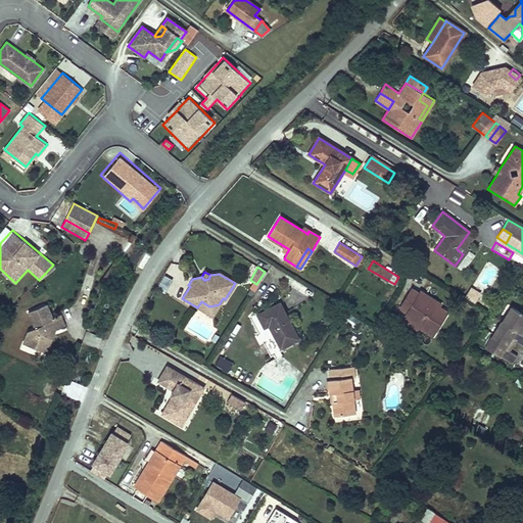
[(157,287),(165,292),(173,280),(163,275),(157,287)]
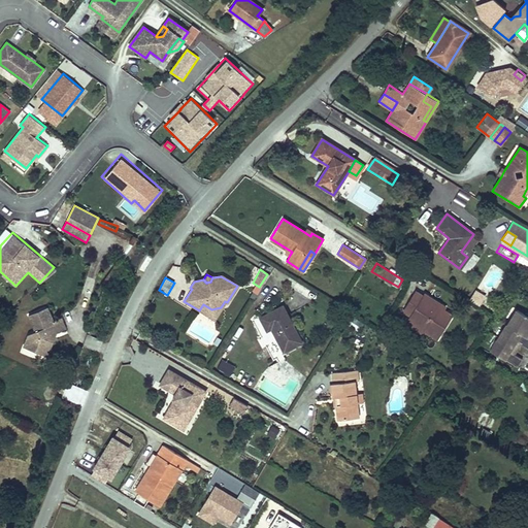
[(475,289),(474,291),(485,297),(486,295),(475,289)]
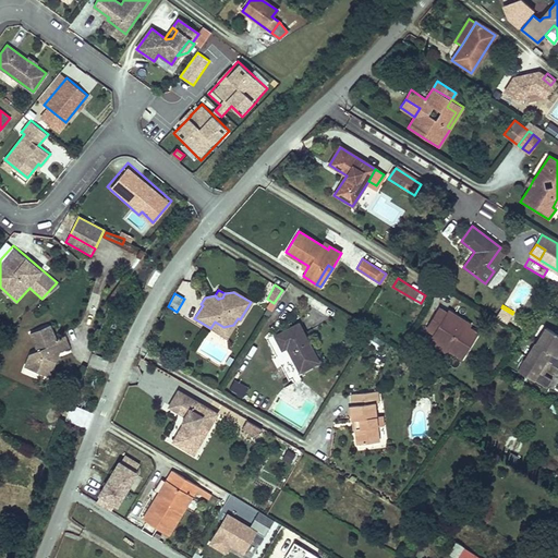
[(432,331),(429,336),(447,347),(461,355),(475,331),(468,326),(463,324),(464,320),(446,310),(445,312),(436,306),(424,327),(432,331)]
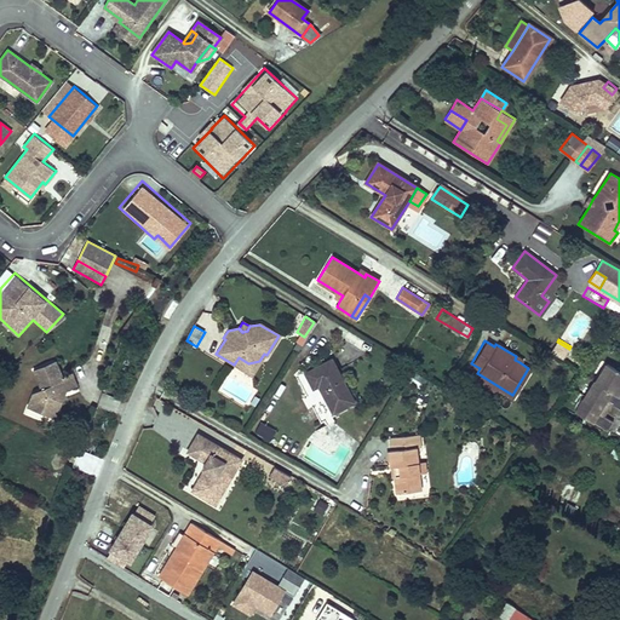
[(557,342),(551,351),(562,360),(569,349),(557,342)]
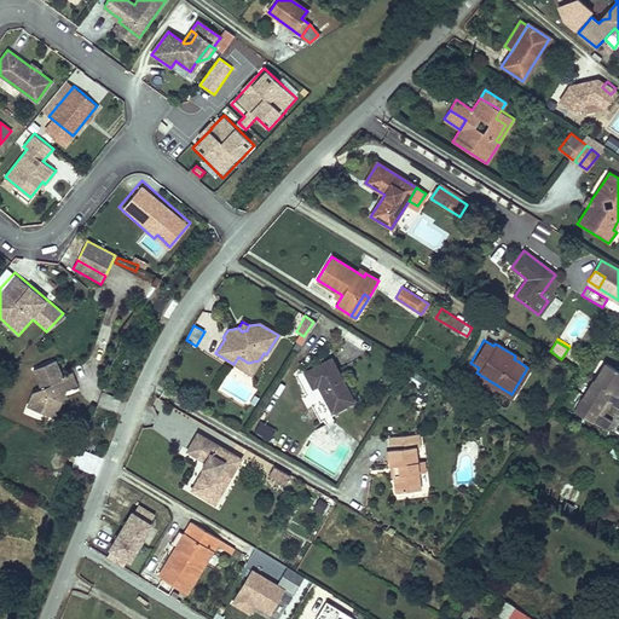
[(238,357),(233,364),(250,375),(259,360),(248,363),(238,357)]
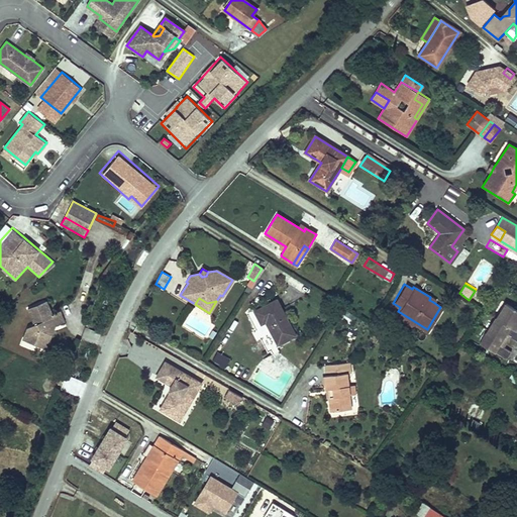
[(275,299),(253,311),(261,324),(265,321),(278,344),(295,335),(275,299)]
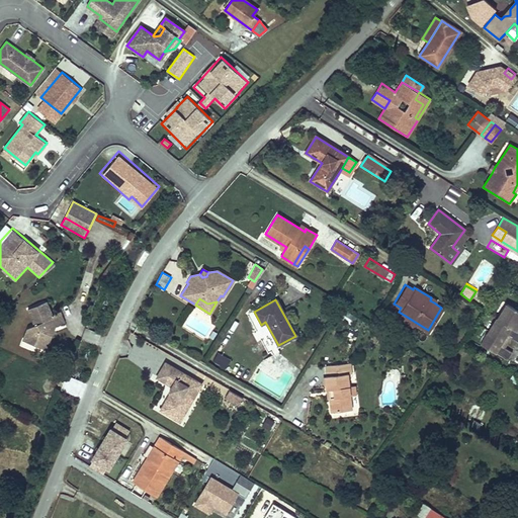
[(22,340),(40,348),(48,350),(57,328),(66,323),(61,312),(54,315),(48,301),(26,311),(33,326),(27,328),(22,340)]
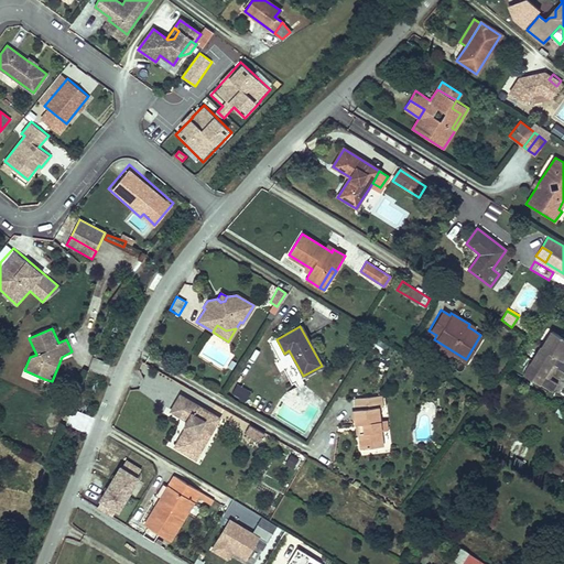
[(563,337),(552,331),(542,347),(541,346),(523,373),(552,391),(557,382),(550,378),(556,367),(563,370),(563,337)]
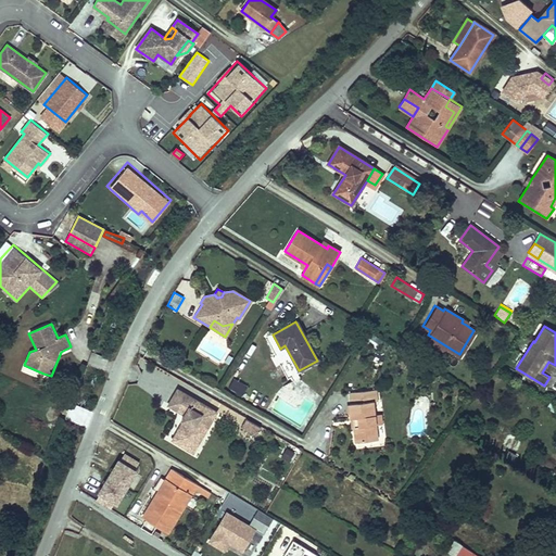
[(378,349),(383,340),(373,335),(367,343),(378,349)]
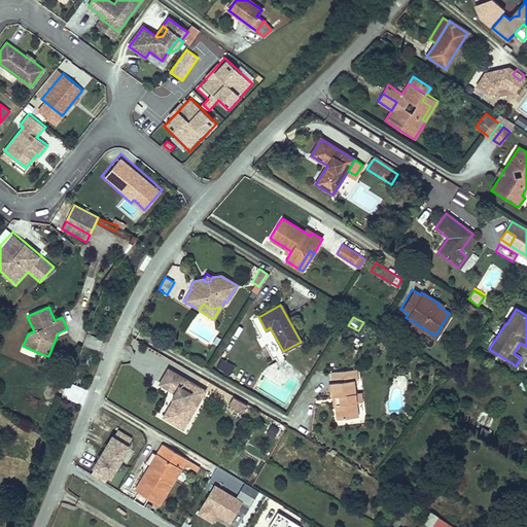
[(422,327),(406,317),(402,321),(419,330),(422,327)]
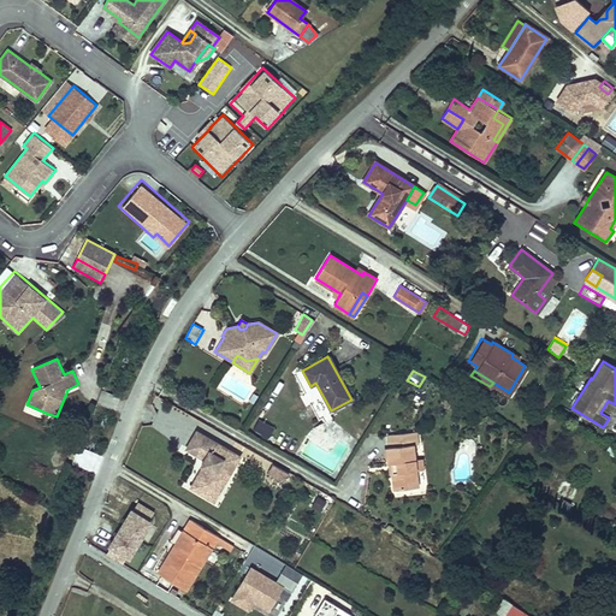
[(268,438),(276,426),(259,418),(253,430),(268,438)]
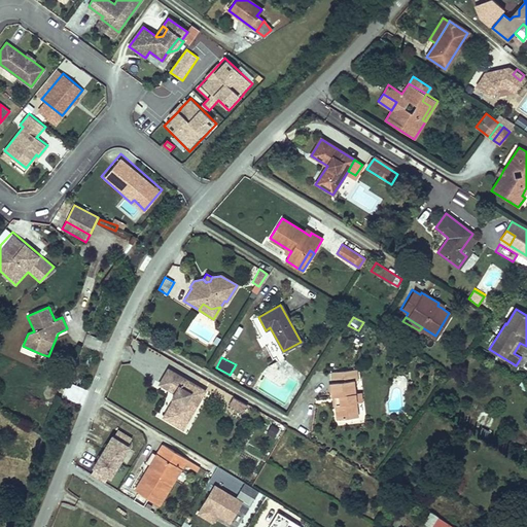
[(177,393),(163,417),(175,423),(182,411),(191,416),(207,390),(169,369),(161,384),(177,393)]
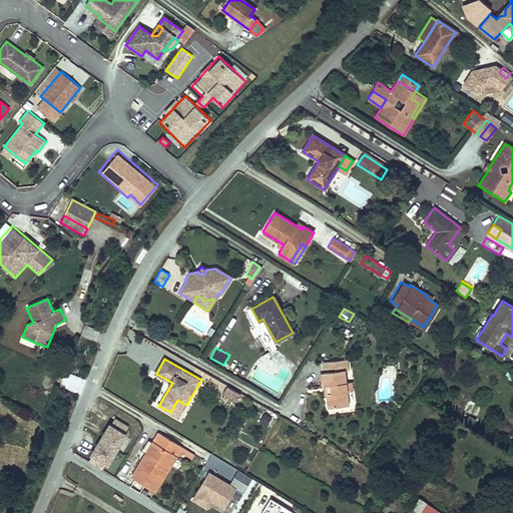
[(321,372),(322,385),(329,384),(330,392),(325,392),(327,408),(347,405),(345,391),(344,382),(343,369),(346,369),(345,359),(322,362),(323,372),(321,372)]
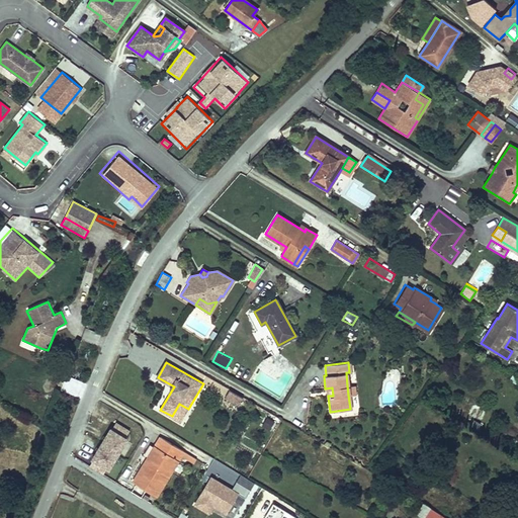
[(243,398),(230,390),(225,398),(239,406),(243,398)]
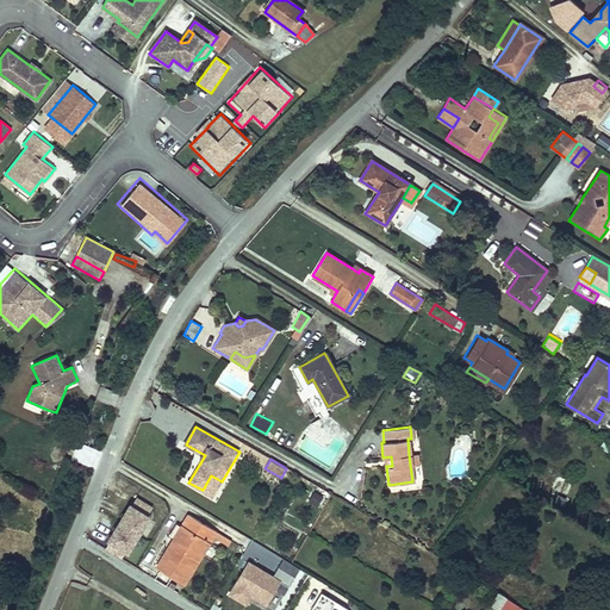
[(222,481),(211,475),(203,490),(213,497),(222,481)]
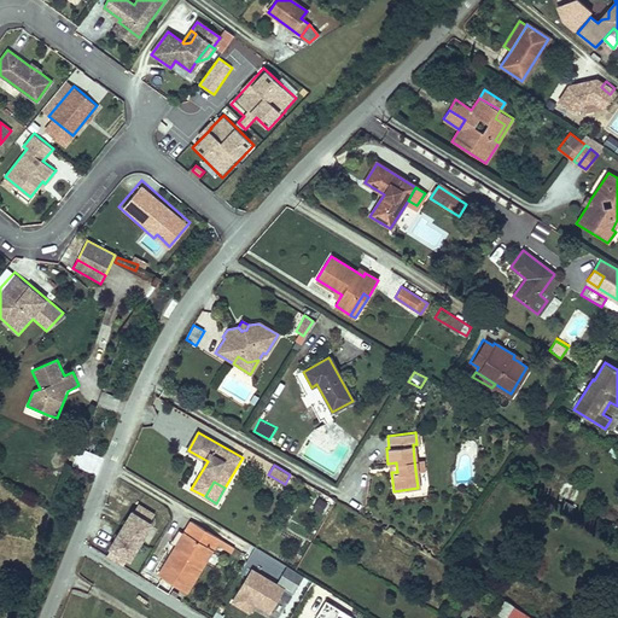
[(111,548),(108,554),(128,566),(156,522),(152,519),(157,511),(139,500),(134,507),(133,506),(108,546),(111,548)]
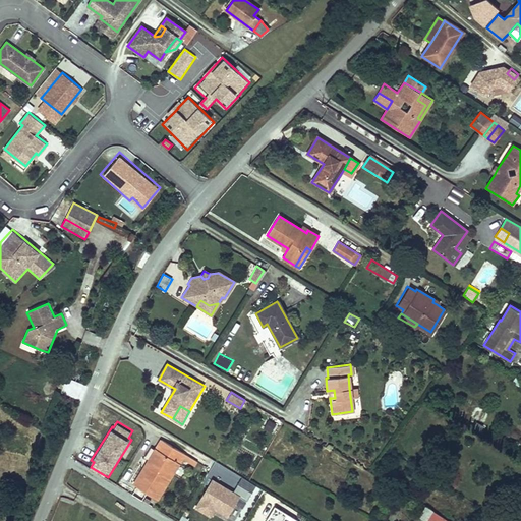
[(161,441),(148,461),(152,464),(165,443),(161,441)]
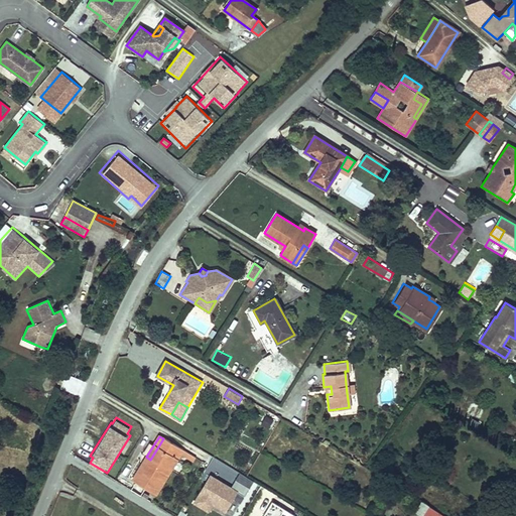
[(150,460),(146,457),(131,480),(154,495),(170,470),(168,468),(174,459),(176,461),(182,450),(163,438),(150,460)]
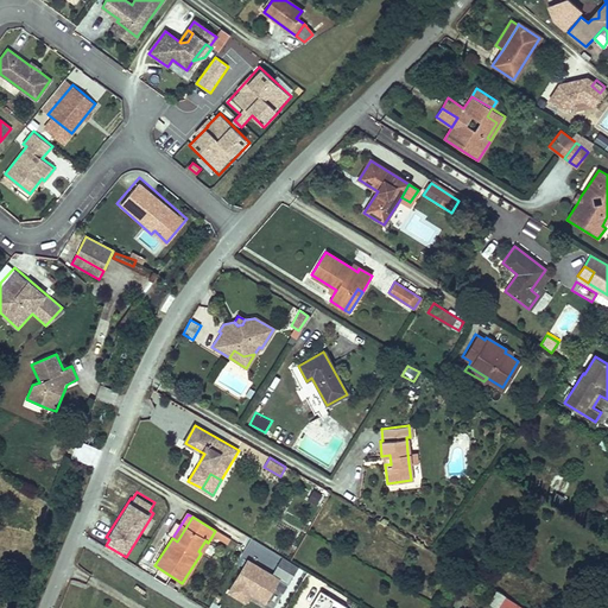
[(219,531),(215,538),(227,545),(230,538),(219,531)]
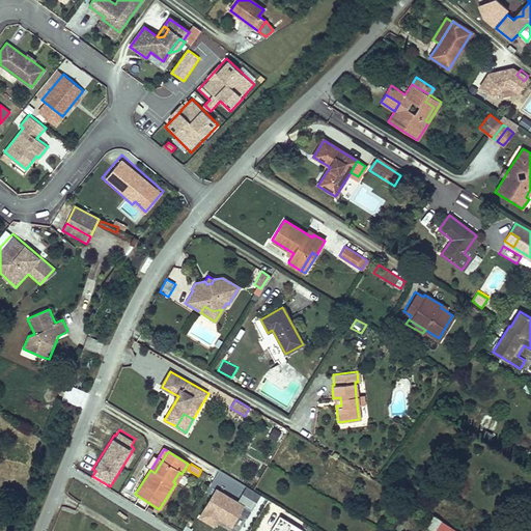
[(173,481),(175,483),(182,474),(179,472),(173,481)]
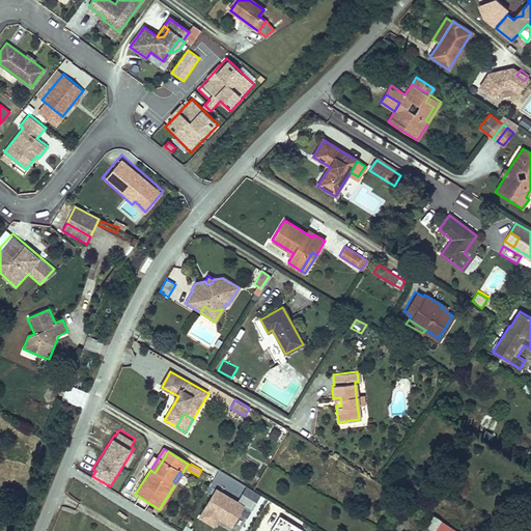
[(217,484),(197,516),(214,527),(219,519),(232,527),(247,503),(217,484)]
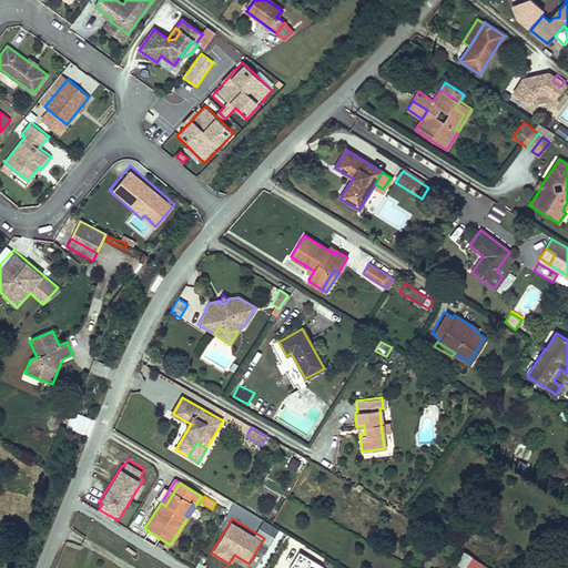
[(321,567),(312,563),(313,560),(298,553),(290,567),(321,567)]
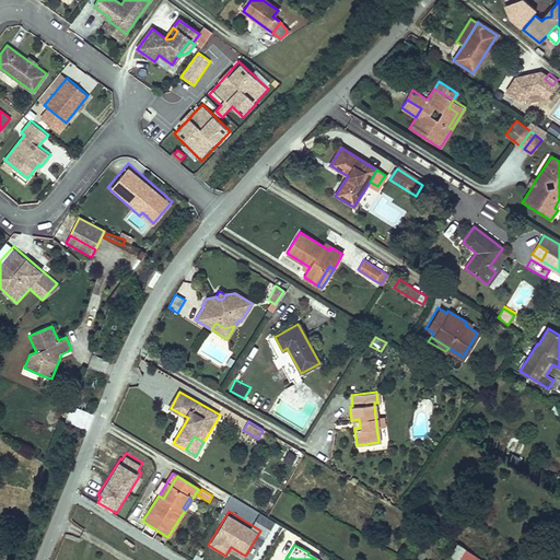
[(448,558),(453,559),(481,559),(457,545),(448,558)]
